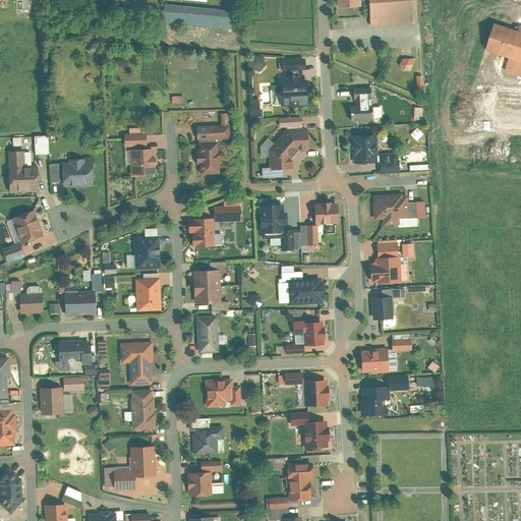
[(8,0),(0,0),(0,8),(8,9),(8,0)]
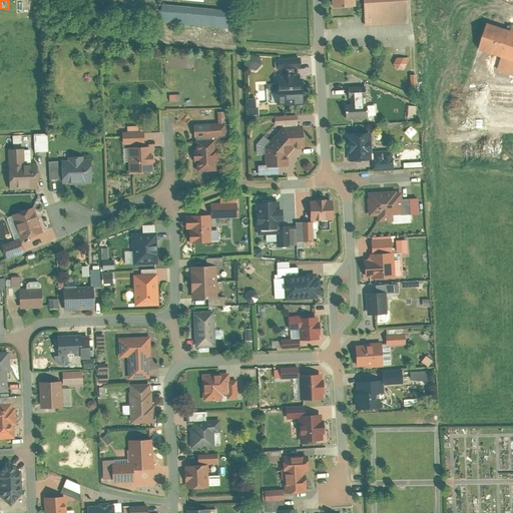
[(405,0),(330,0),(331,10),(355,9),(355,5),(363,4),(364,28),(407,25),(405,0)]
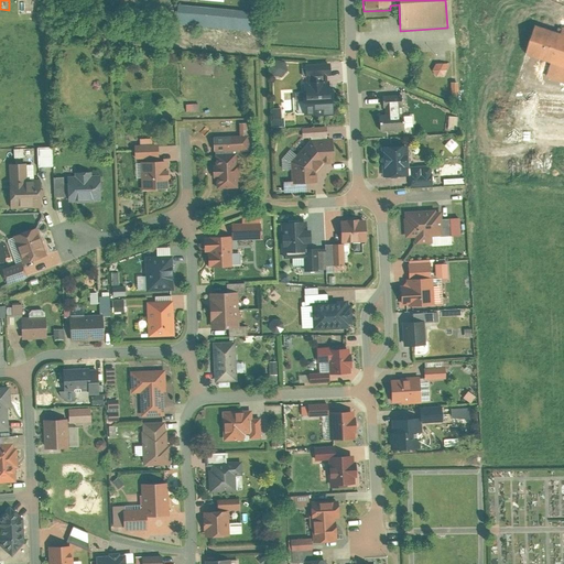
[(253,13),(177,7),(175,25),(251,33),(253,13)]
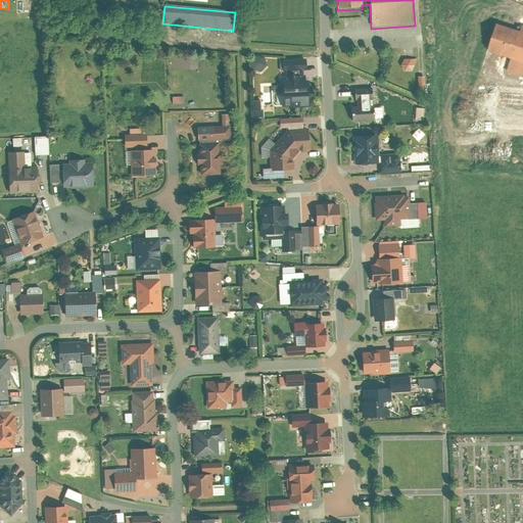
[(522,30),(522,33),(496,25),(487,54),(512,61),(508,74),(522,78),(522,30)]
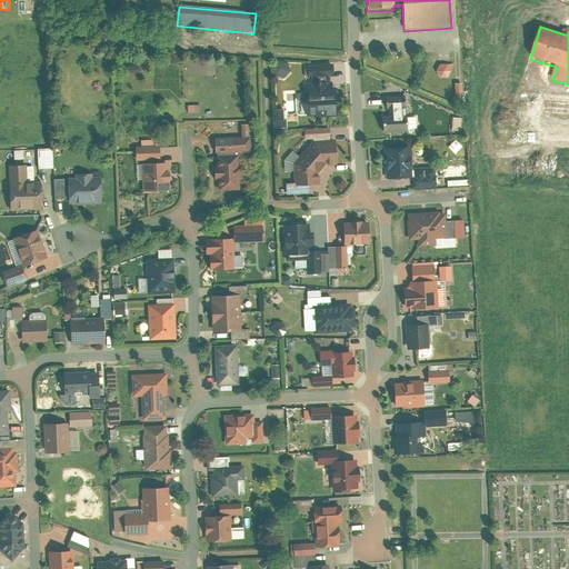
[(287,65),(278,62),(272,69),(275,78),(283,80),(289,73),(287,65)]
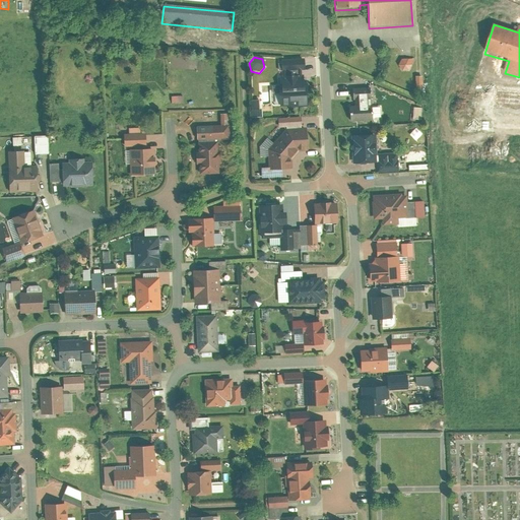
[(407,61),(401,61),(398,67),(401,73),(407,72),(411,66),(407,61)]
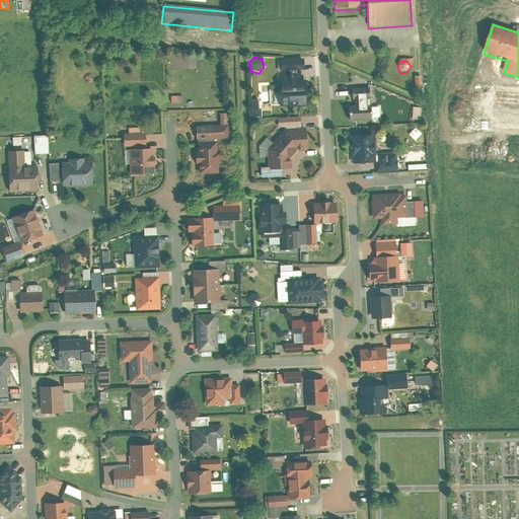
[(302,62),(280,64),(281,82),(277,82),(279,108),(306,106),(304,80),(301,81),(300,71),(303,71),(302,62)]
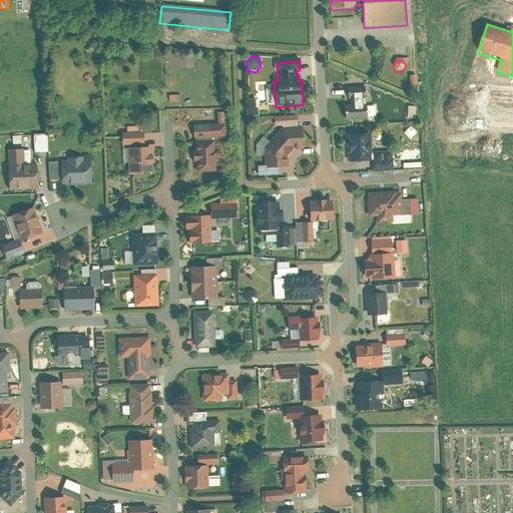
[(512,87),(487,86),(485,114),(512,115),(512,87)]
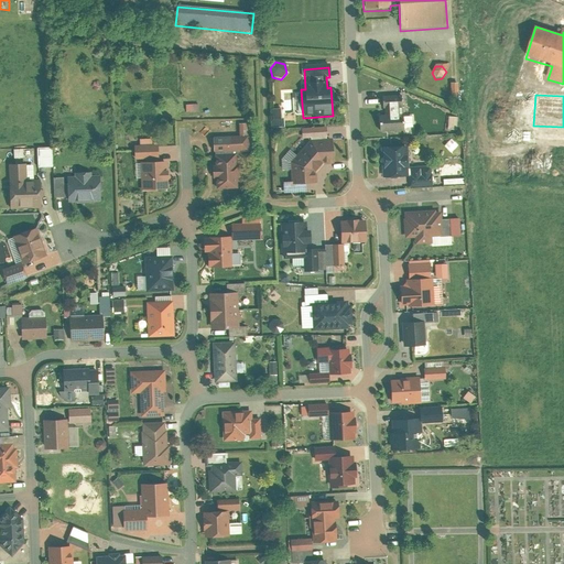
[(378,116),(379,133),(403,132),(401,98),(382,98),(383,115),(378,116)]
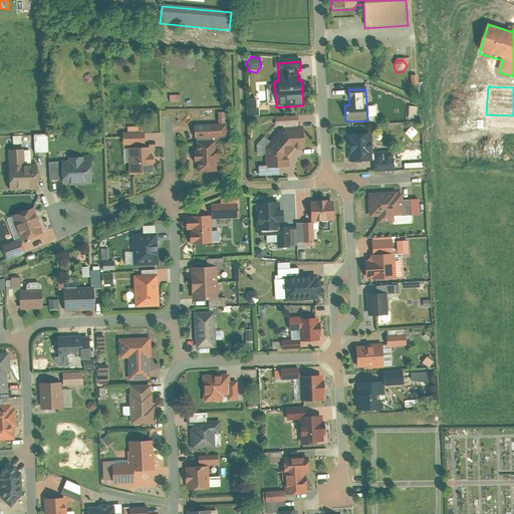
[(247,100),(248,118),(259,117),(259,109),(256,109),(256,100),(247,100)]
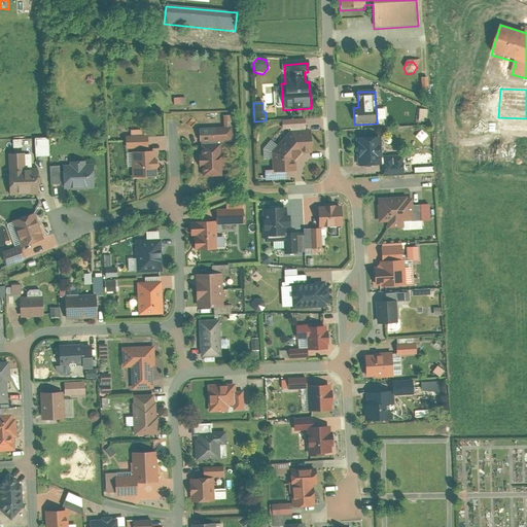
[(274,106),(266,107),(267,114),(275,113),(274,106)]
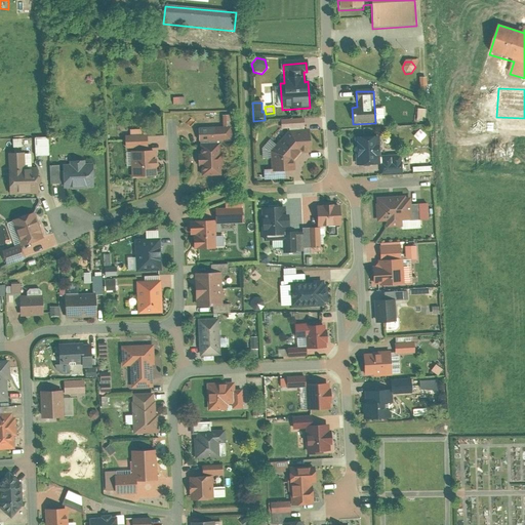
[(234,116),(221,117),(223,128),(234,128),(234,116)]
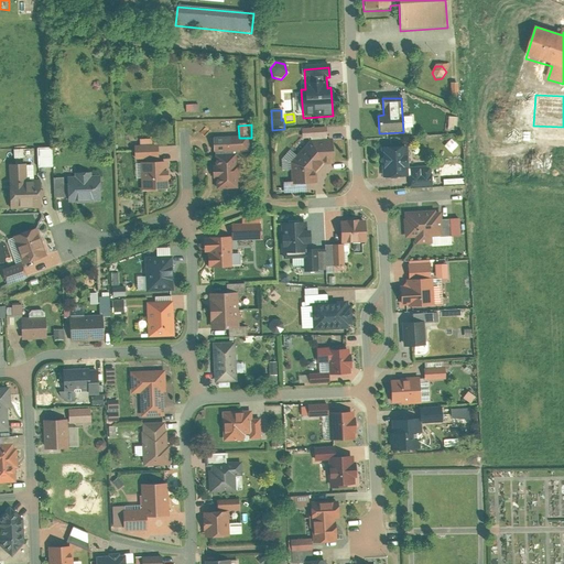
[(325,129),(301,130),(301,140),(326,139),(325,129)]
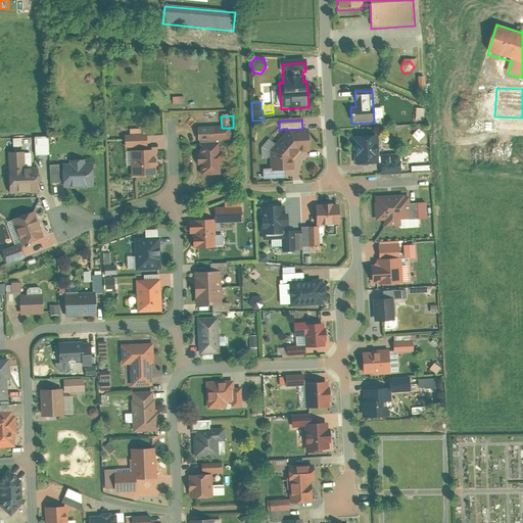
[(229,128),(197,129),(198,143),(230,142),(229,128)]
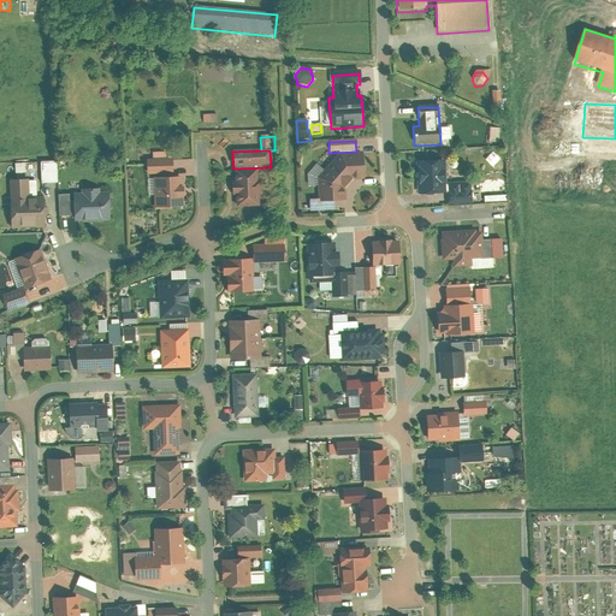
[(317,179),(318,201),(333,201),(344,200),(344,190),(353,182),(362,181),(361,155),(337,157),(317,179)]
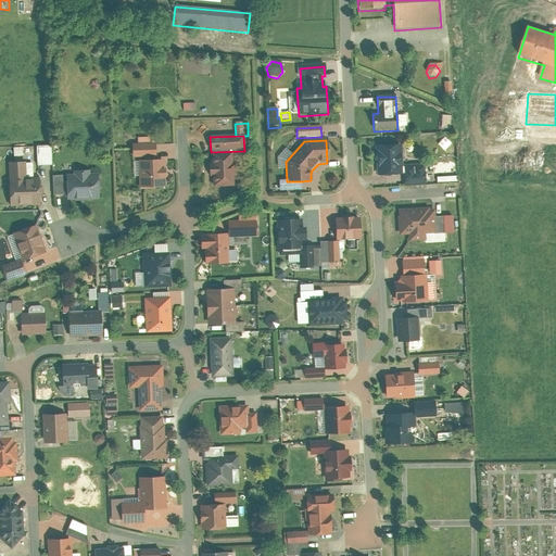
[(138,146),(133,146),(133,160),(155,160),(154,144),(150,144),(138,146)]
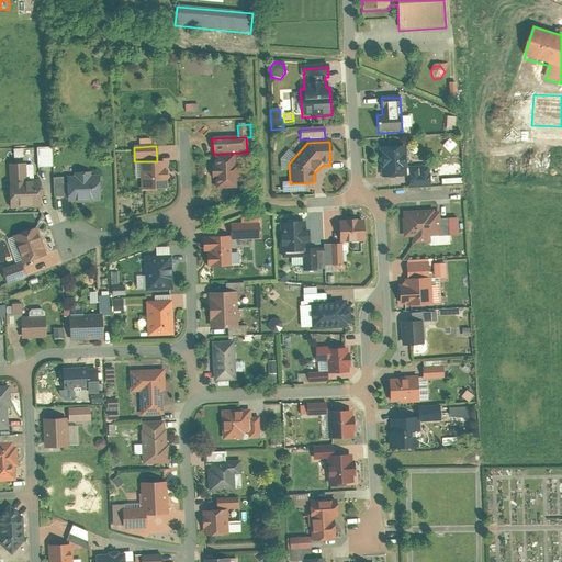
[(406,148),(379,149),(381,179),(407,178),(406,148)]
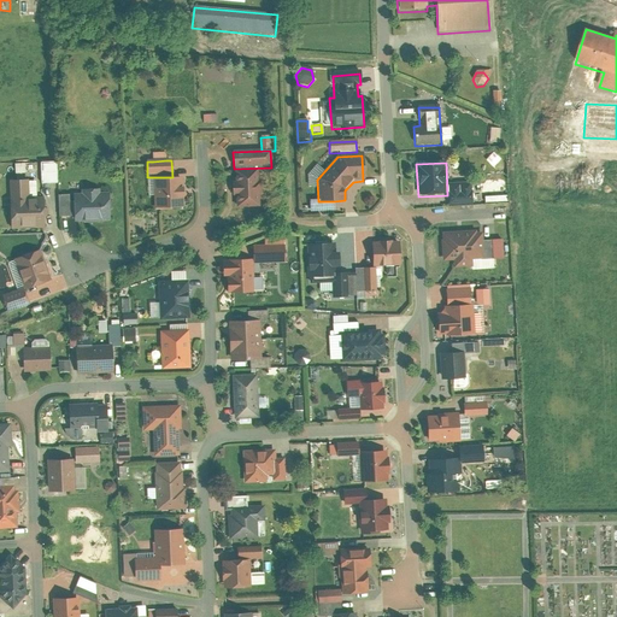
[(41,186),(58,184),(57,164),(40,164),(41,186)]
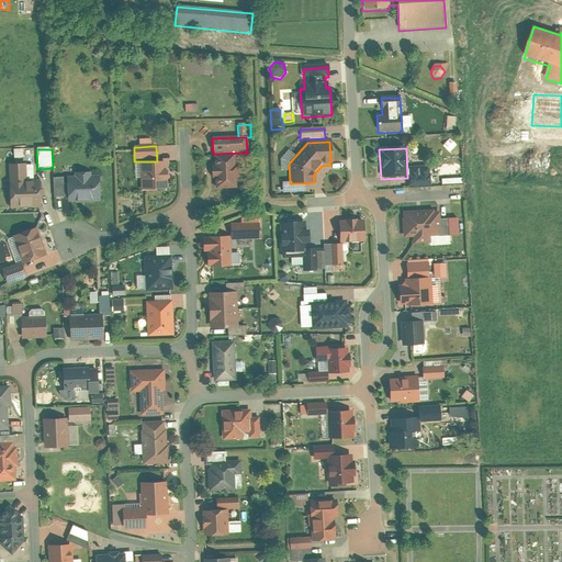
[(215,190),(236,189),(236,179),(239,179),(238,165),(235,165),(235,155),(214,156),(214,167),(211,167),(212,180),(214,180),(215,190)]
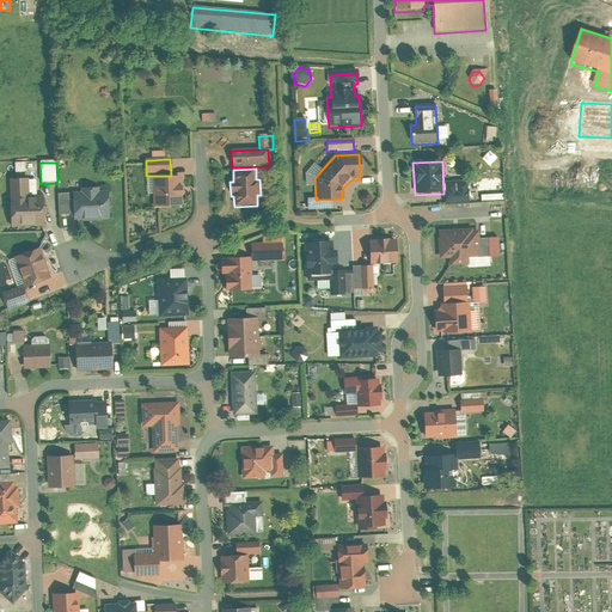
[(153,208),(182,207),(181,177),(152,178),(153,208)]
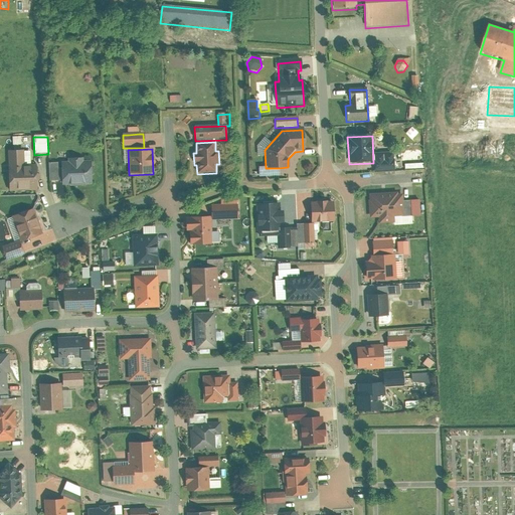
[(8,152),(9,193),(37,192),(36,166),(24,166),(23,152),(8,152)]
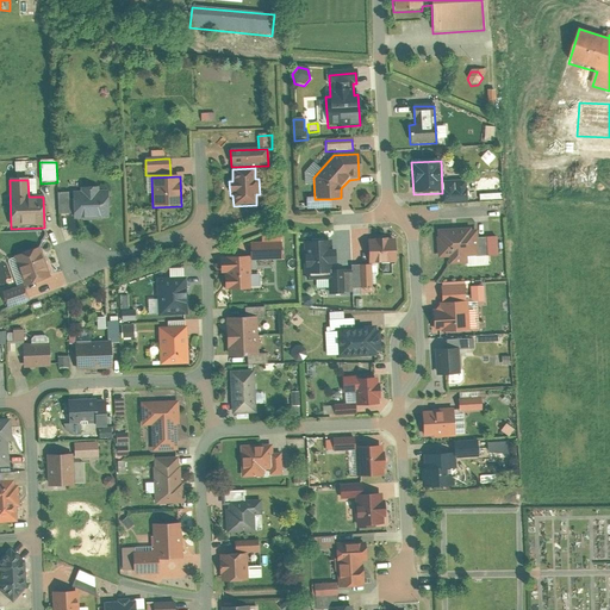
[(466,184),(442,184),(443,205),(467,204),(466,184)]
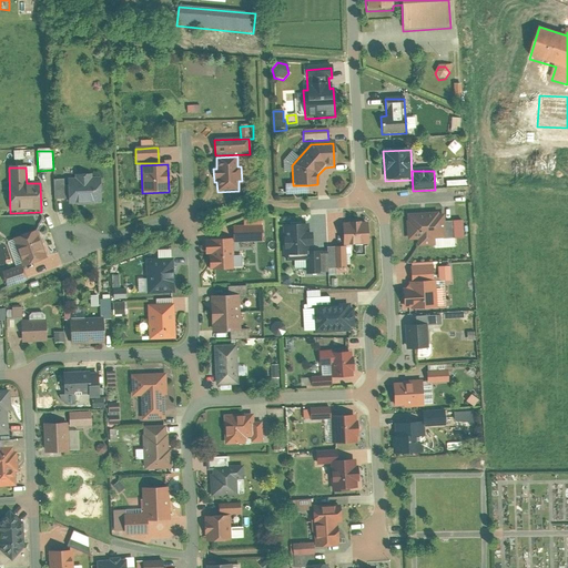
[(100,178),(92,179),(92,175),(74,175),(74,179),(68,179),(68,186),(68,201),(68,205),(101,204),(100,178)]
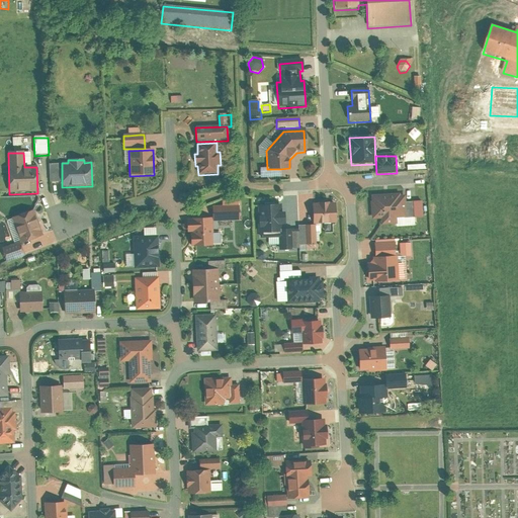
[(50,183),(62,183),(62,170),(59,171),(59,164),(49,165),(50,183)]
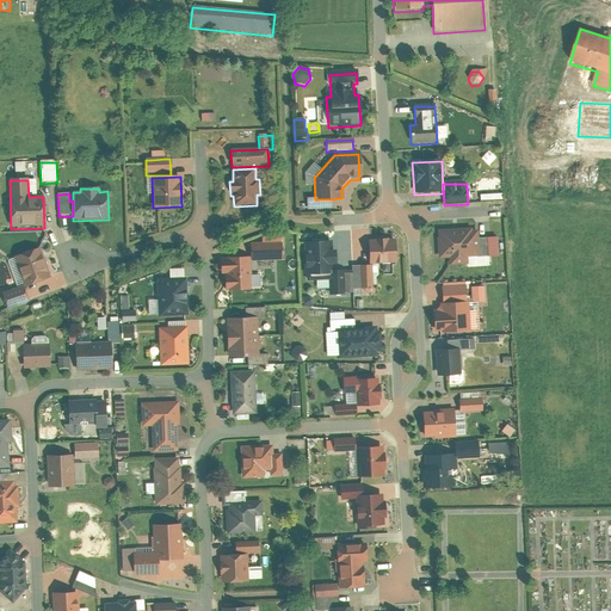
[(315,199),(307,201),(308,211),(331,210),(331,199),(315,199)]
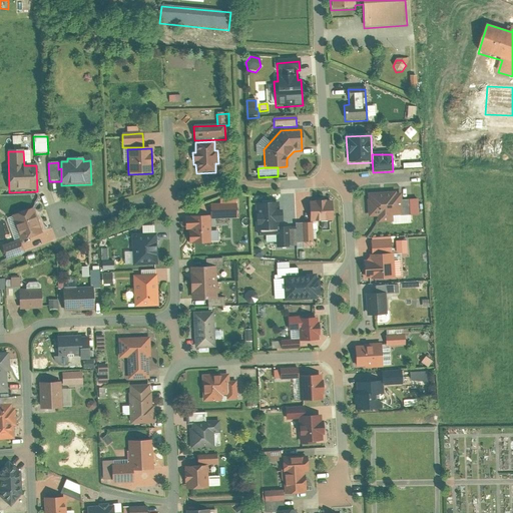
[(400,194),(367,196),(369,218),(377,218),(378,223),(393,222),(392,217),(402,216),(401,201),(400,194)]
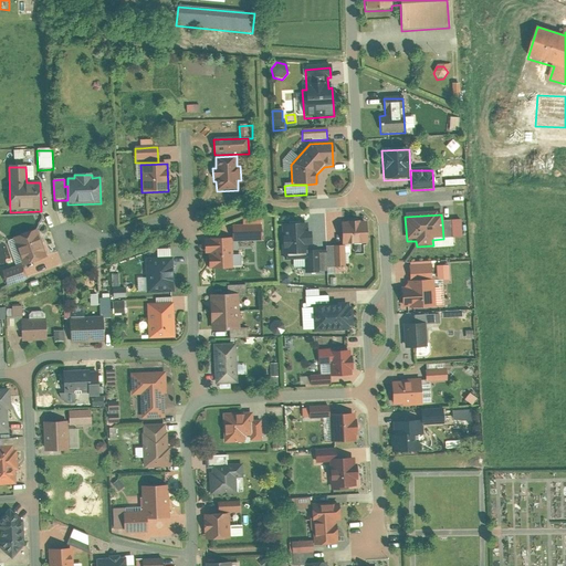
[(442,222),(443,239),(452,239),(451,221),(442,222)]
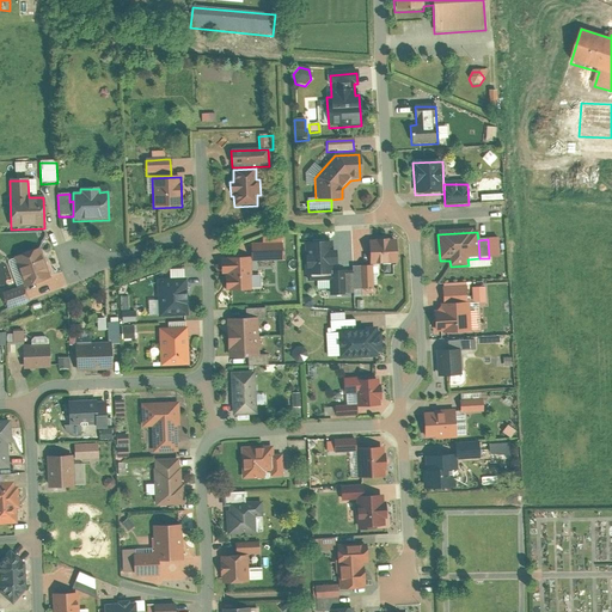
[(397,240),(368,242),(369,267),(398,265),(397,240)]
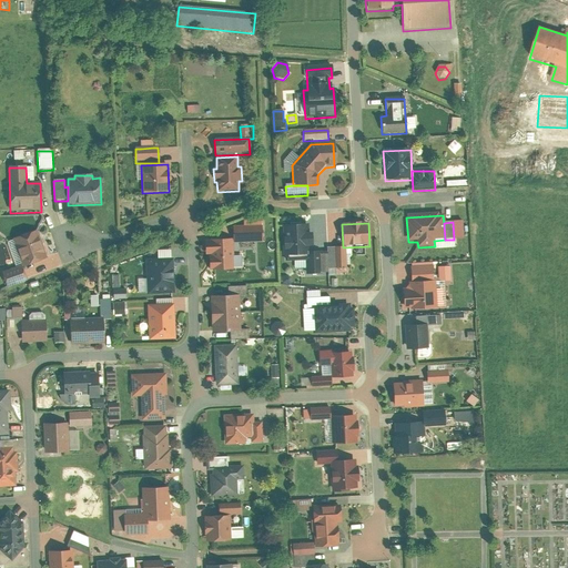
[(320,252),(308,253),(307,247),(312,247),(312,237),(307,237),(307,225),(284,226),(285,262),(305,261),(306,276),(321,275),(321,274),(320,256),(320,252)]
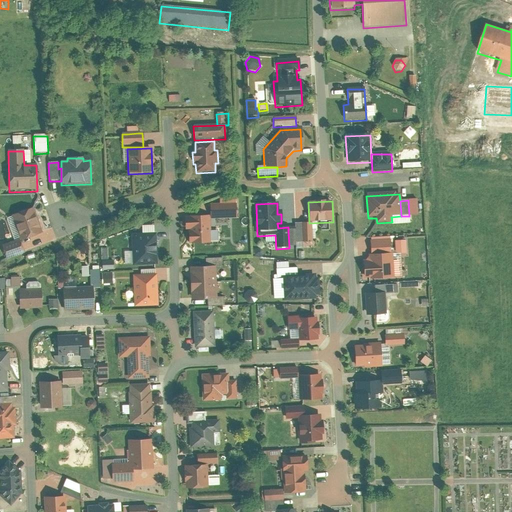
[(219,205),(210,206),(211,220),(236,219),(235,204),(219,205)]
